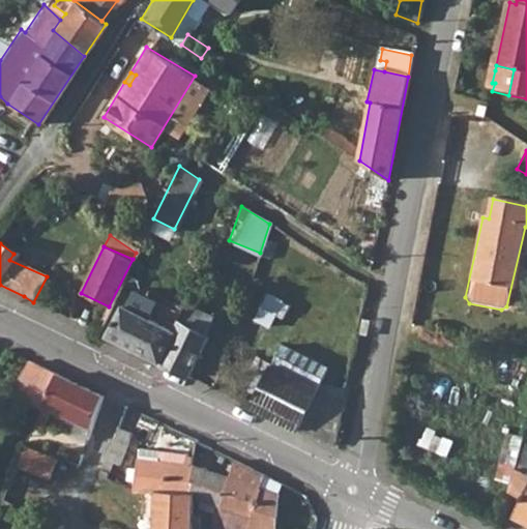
[(268,292),(258,319),(272,325),(283,297),(268,292)]
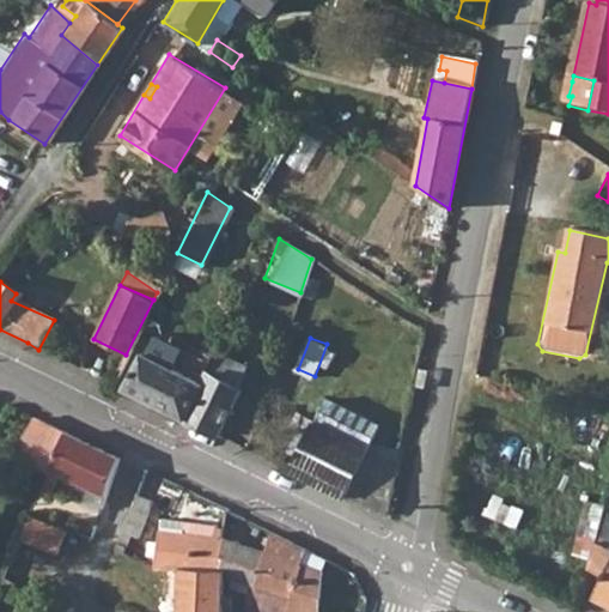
[(121,389),(182,420),(199,383),(194,381),(139,353),(121,389)]
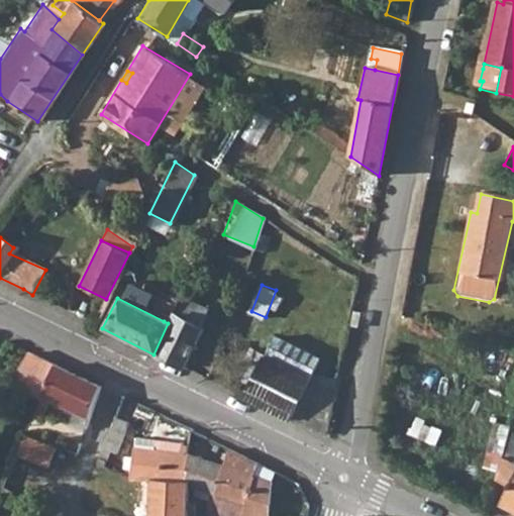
[(177,298),(168,314),(164,321),(168,323),(153,354),(182,369),(200,328),(196,327),(204,310),(177,298)]
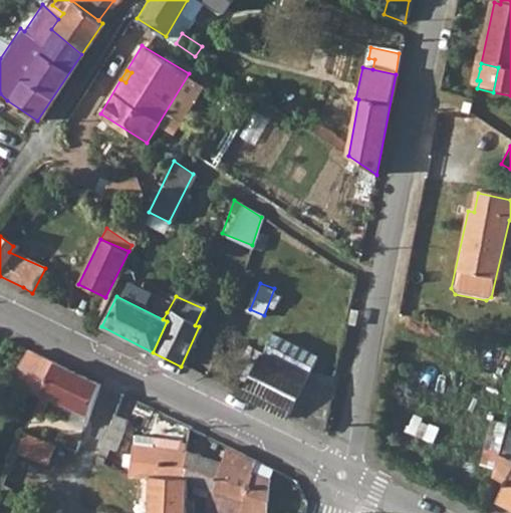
[(274,331),(242,397),(321,435),(325,434),(333,393),(306,379),(312,367),(318,354),(274,331)]
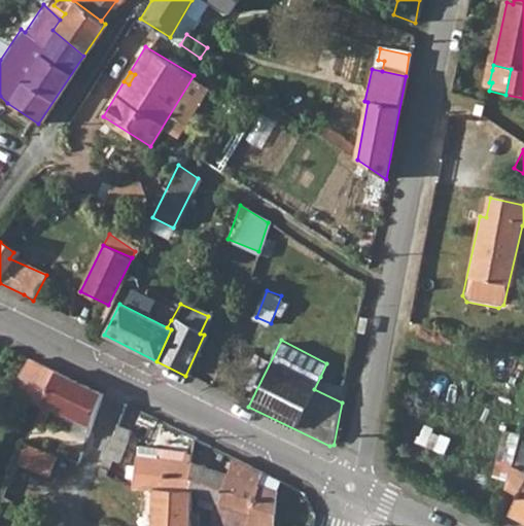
[(27,359),(10,390),(39,407),(40,404),(55,372),(27,359)]
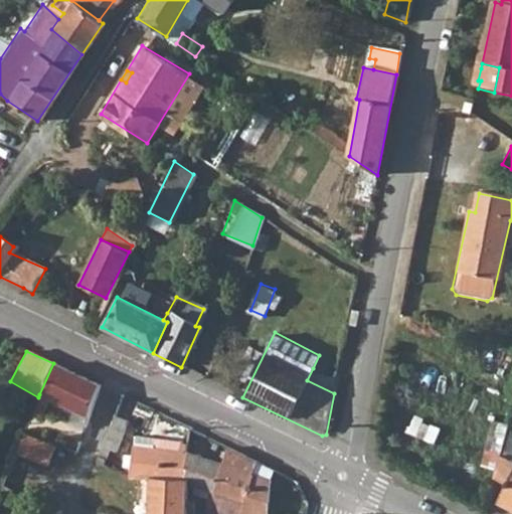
[(89,416),(99,385),(53,363),(39,394),(89,416)]
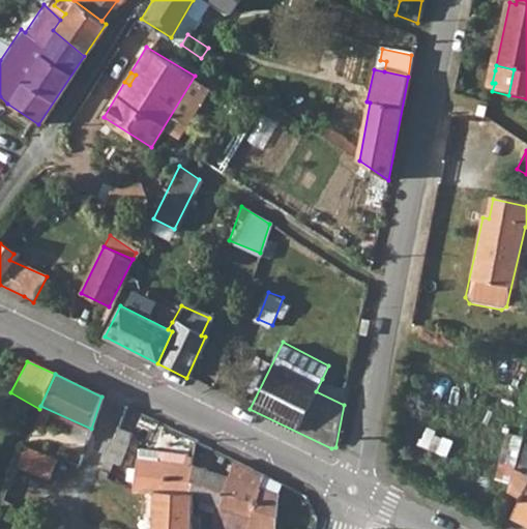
[(316,391),(344,405),(346,390),(322,379),(316,391)]
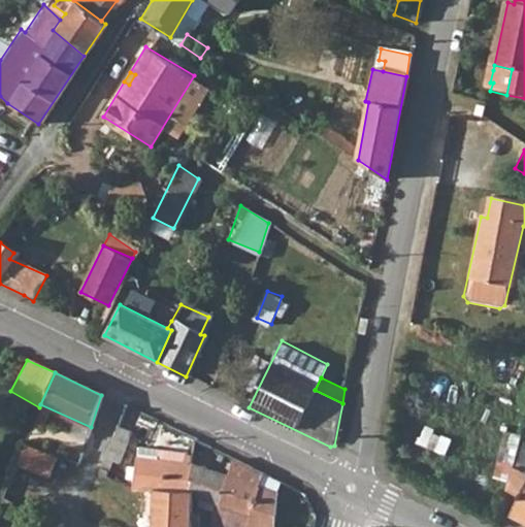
[(524,463),(524,417),(504,490),(518,497),(510,516),(524,523),(524,472),(523,472),(524,463)]
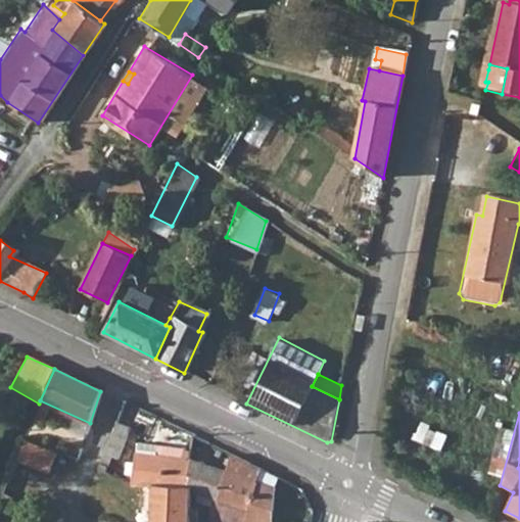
[(127,427),(112,422),(102,453),(115,458),(127,427)]
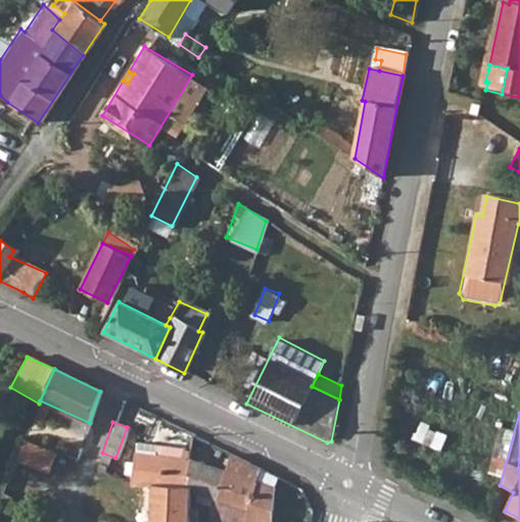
[(59,454),(29,440),(27,446),(22,454),(20,458),(50,472),(59,454)]
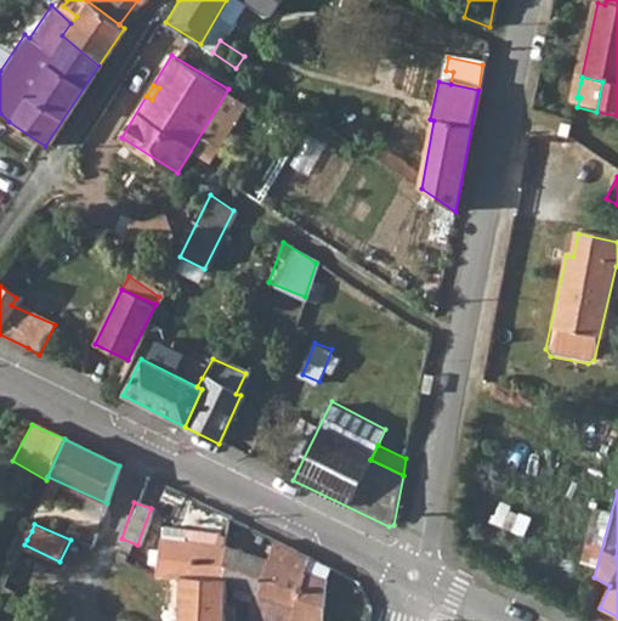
[(160,537),(222,546),(225,536),(162,526),(160,537)]
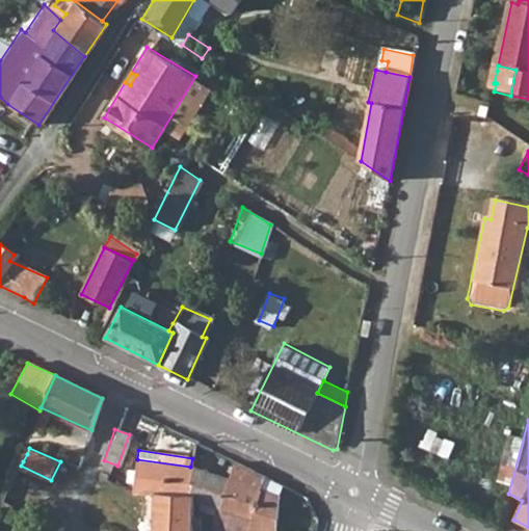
[(18,457),(23,461),(27,454),(21,451),(18,457)]
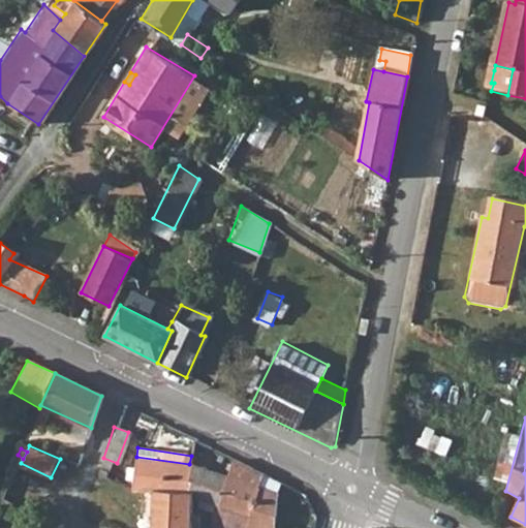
[(154,489),(191,490),(189,464),(136,457),(132,489),(154,492),(154,489)]
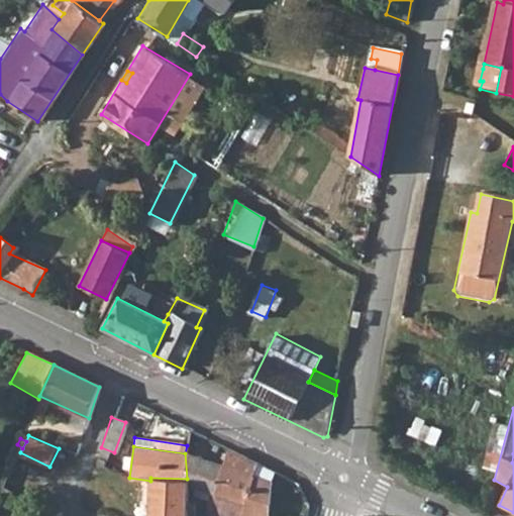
[(216,495),(245,503),(252,474),(255,463),(227,449),(221,466),(216,495)]
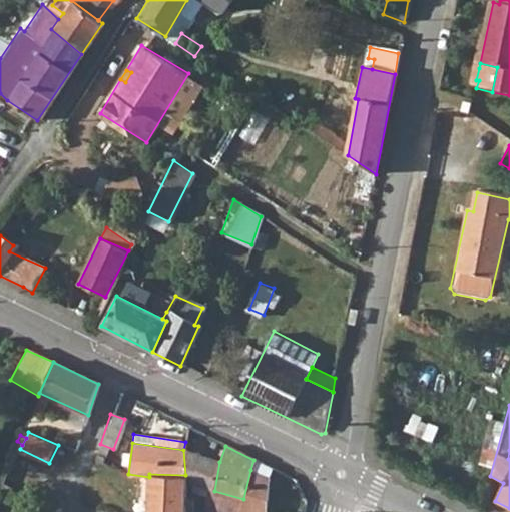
[(5,454),(15,460),(19,452),(9,447),(5,454)]
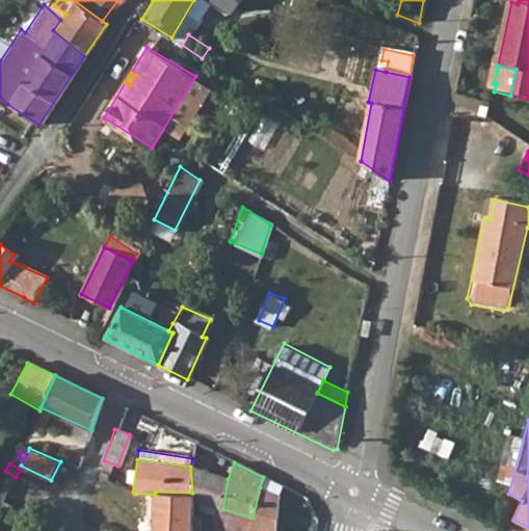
[(215,530),(248,530),(253,518),(222,509),(228,479),(190,467),(192,493),(193,497),(200,500),(212,506),(212,515),(211,523),(214,530),(215,530)]
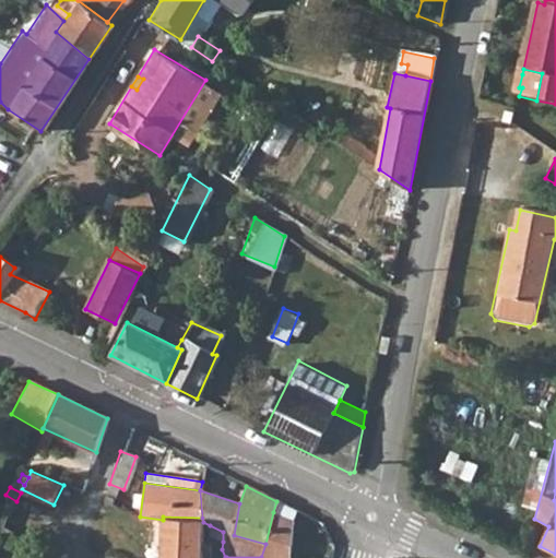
[(287,557),(292,521),(273,512),(265,544),(261,557),(287,557)]
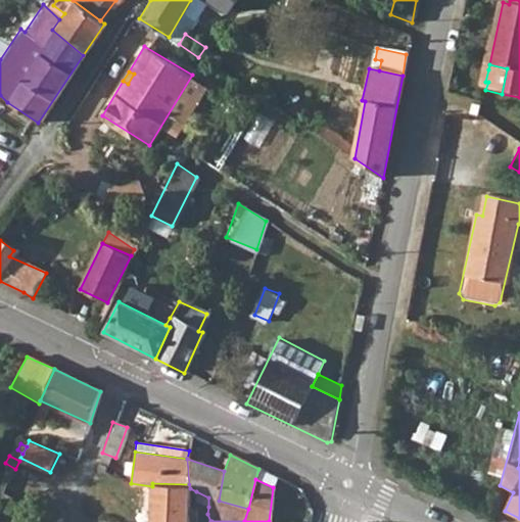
[(149,521),(189,521),(190,488),(189,484),(152,483),(152,486),(149,521)]
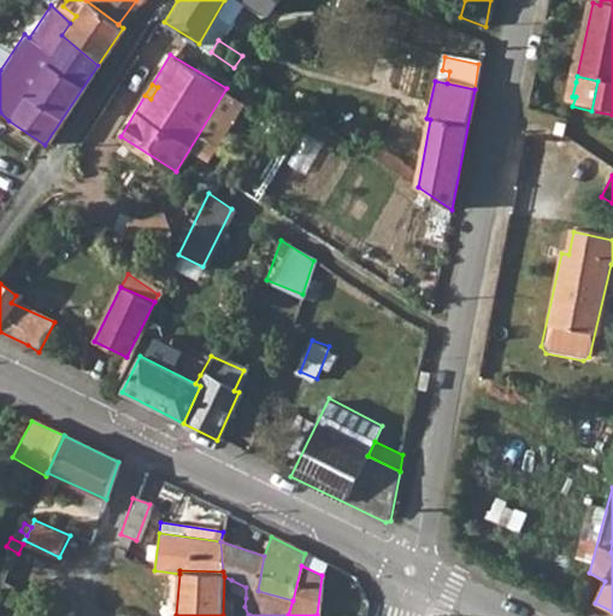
[(228,590),(246,598),(246,587),(231,580),(228,590)]
